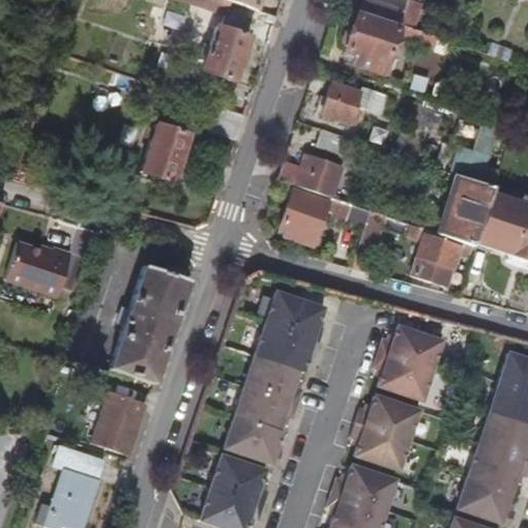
[(181,0),(226,16),(222,25),(218,25),(212,44),(206,41),(201,58),(196,57),(191,70),(201,74),(203,69),(233,80),(250,36),(247,34),(253,21),(253,20),(251,19),(254,8),(229,0),(181,0)]
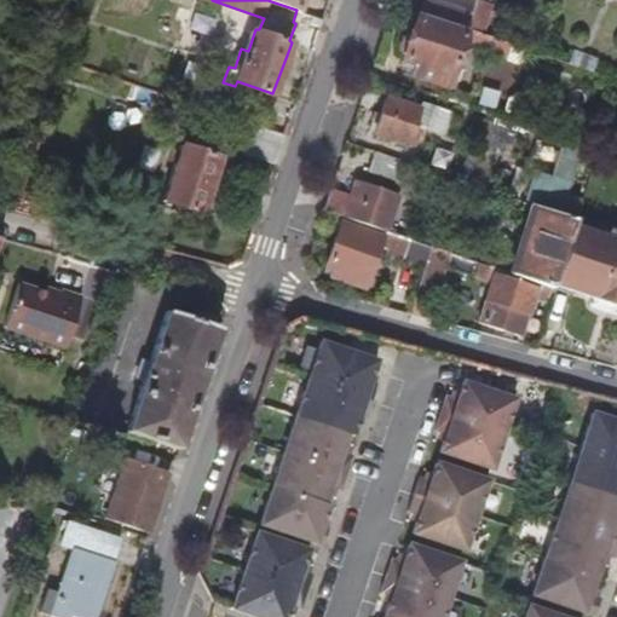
[(303,12),(305,0),(267,0),(297,10),(303,12)]
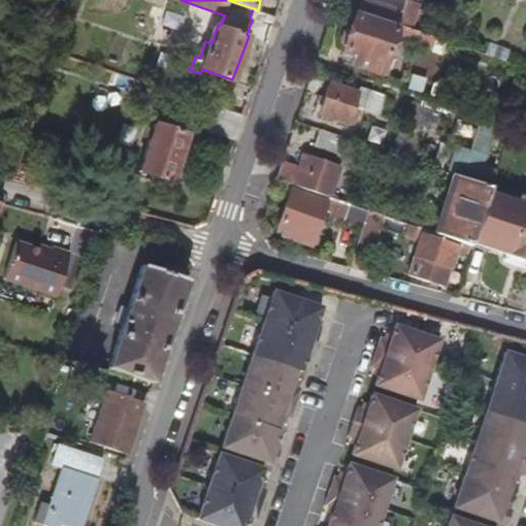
[(403,9),(377,0),(361,0),(351,32),(342,33),(340,39),(340,40),(346,47),(343,52),(354,55),(351,64),(380,74),(377,81),(398,89),(403,74),(389,69),(394,55),(389,54),(394,36),(429,48),(433,36),(413,29),(399,24),(403,9)]
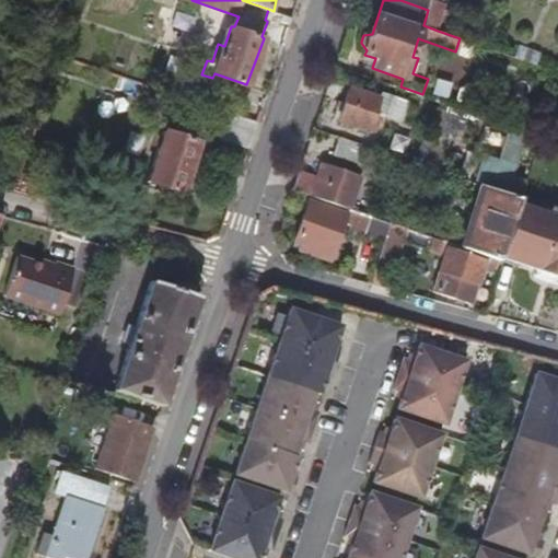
[(438,31),(446,4),(434,0),(431,0),(428,10),(423,25),(438,31)]
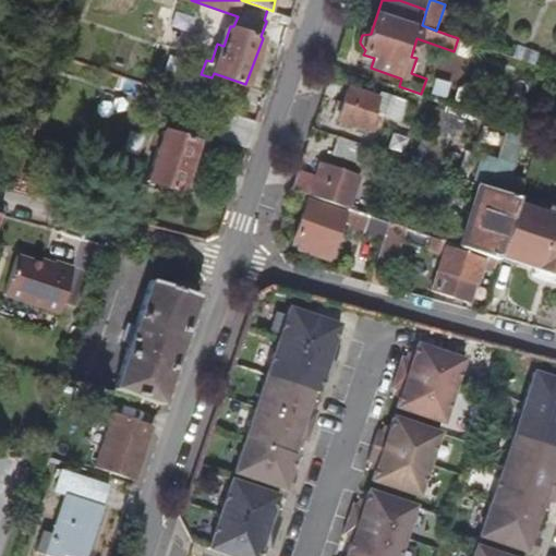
[(516,47),(512,58),(535,65),(539,55),(516,47)]
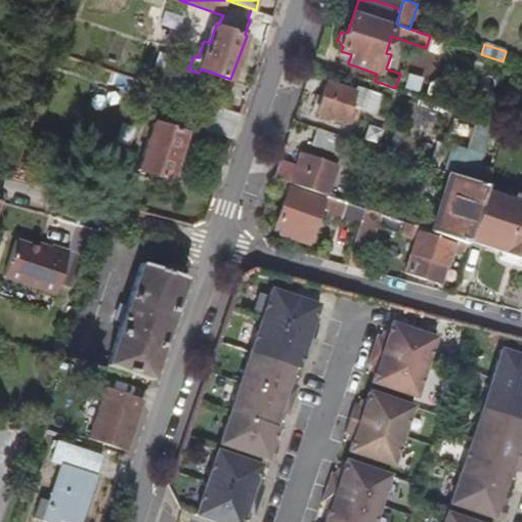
[(193,82),(183,78),(179,88),(190,91),(193,82)]
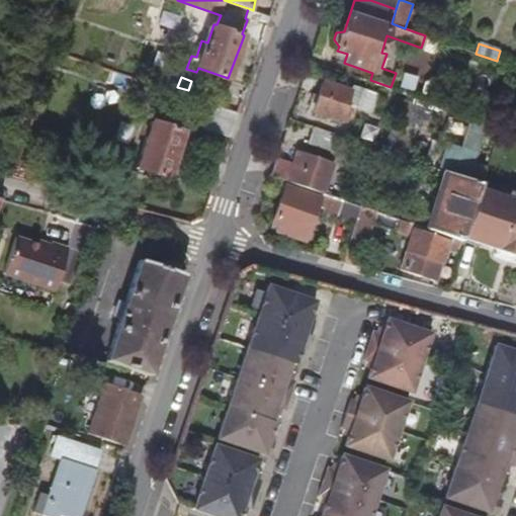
[(324,82),(314,111),(343,121),(348,108),(343,106),(344,102),(357,106),(363,89),(350,84),(348,91),(324,82)]
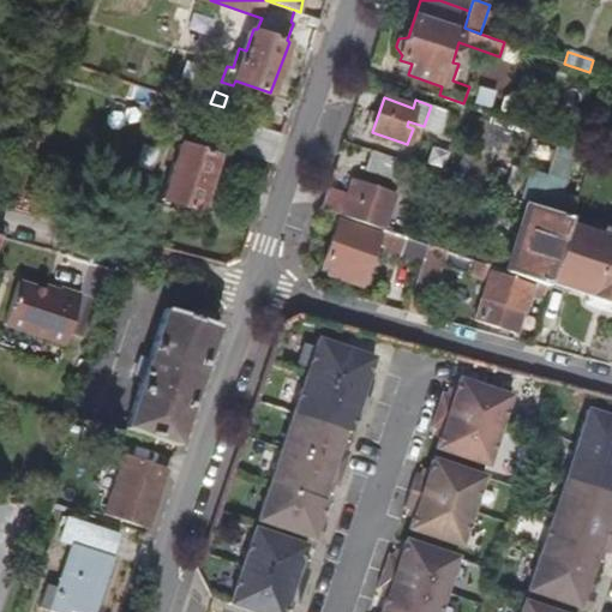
[(431,106),(424,126),(442,133),(449,112),(431,106)]
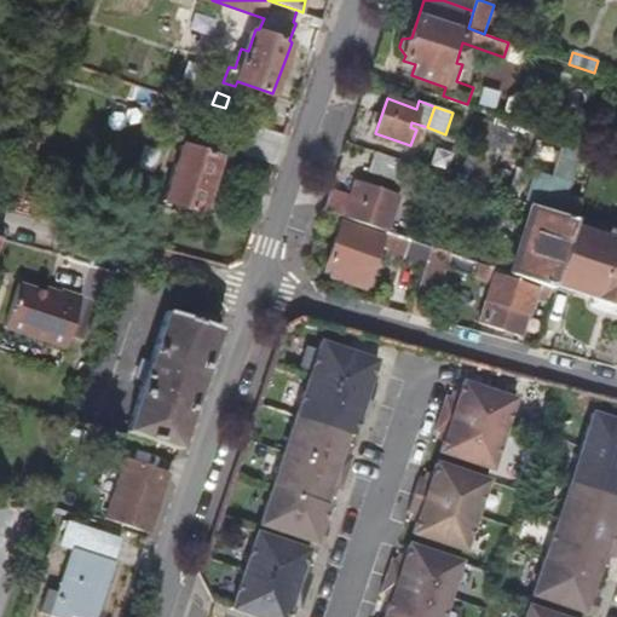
[(276,162),(286,133),(254,122),(244,151),(276,162)]
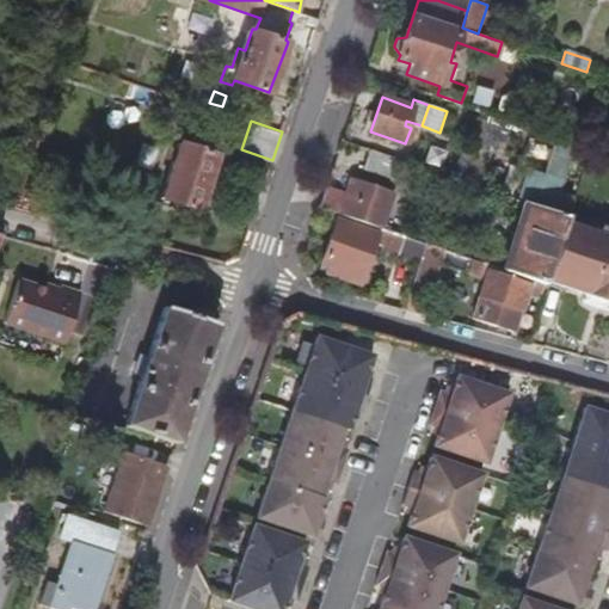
[(560,192),(577,143),(558,136),(545,174),(529,170),(518,197),(535,203),(534,204),(553,211),(560,192)]
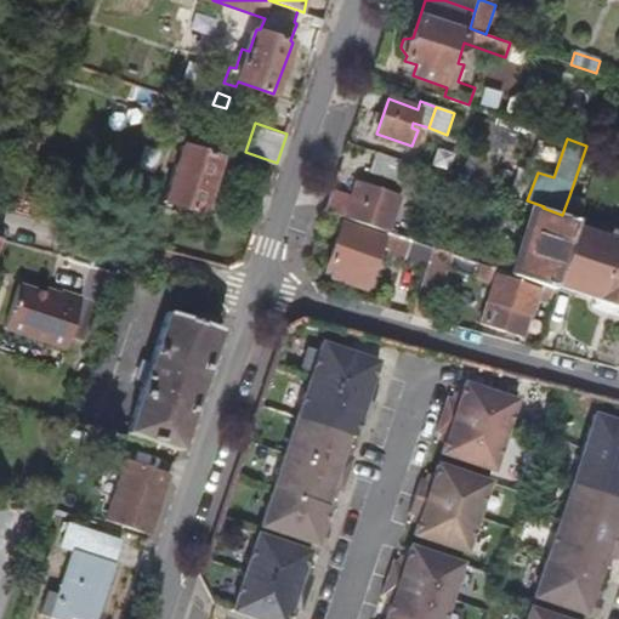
[(202,213),(221,159),(183,145),(164,199),(202,213)]
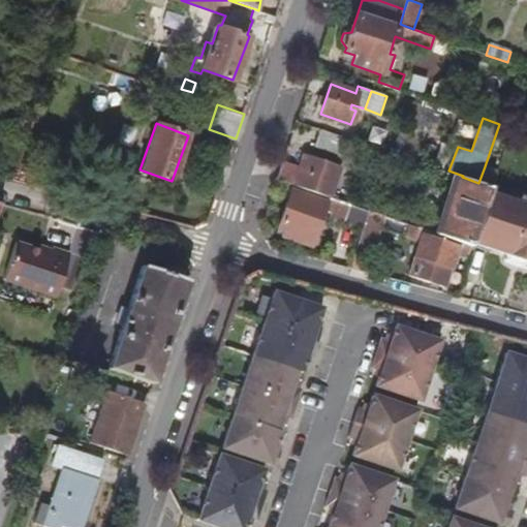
[(354,140),(320,128),(315,146),(348,158),(354,140)]
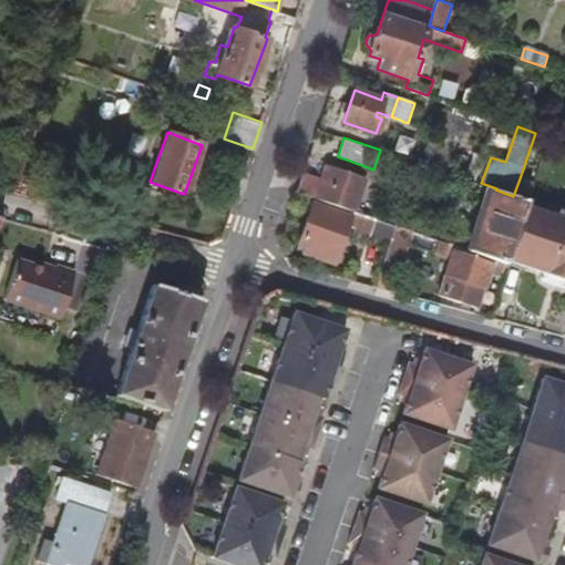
[(325,180),(302,172),(297,191),(350,209),(357,212),(368,177),(329,164),(325,180)]
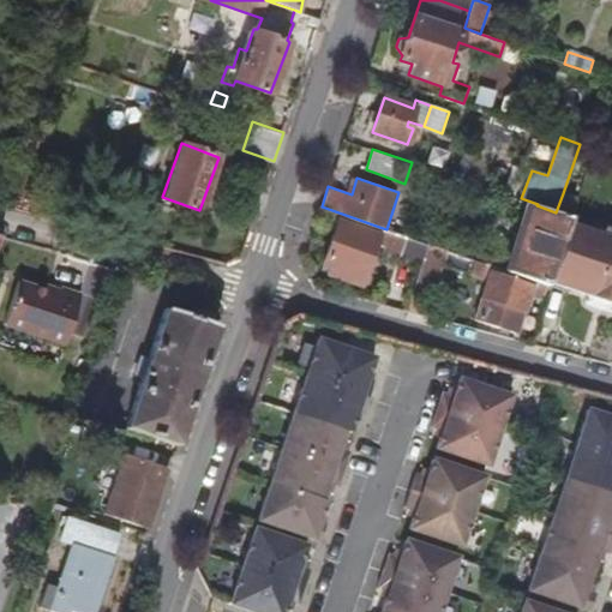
[(571,217),(577,199),(563,193),(556,213),(571,217)]
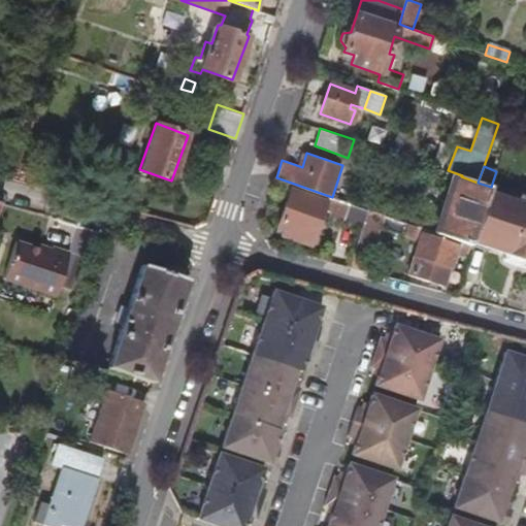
[(486,203),(491,187),(478,183),(461,176),(453,174),(433,233),(467,245),(470,247),(472,241),(473,237),(486,203)]
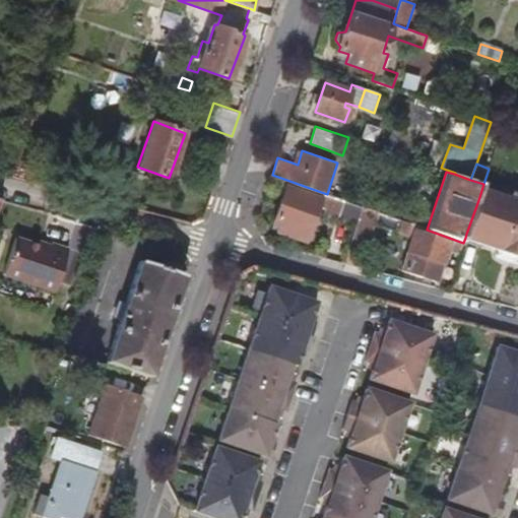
[(306,241),(318,205),(326,207),(326,211),(338,215),(344,200),(327,194),(321,192),(319,198),(287,187),(274,222),(281,225),(279,232),(306,241)]
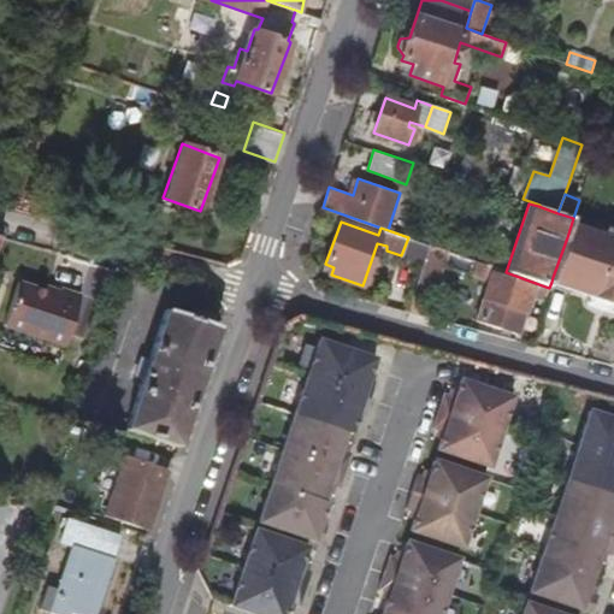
[(613,253),(567,237),(553,277),(551,282),(613,302),(613,253)]
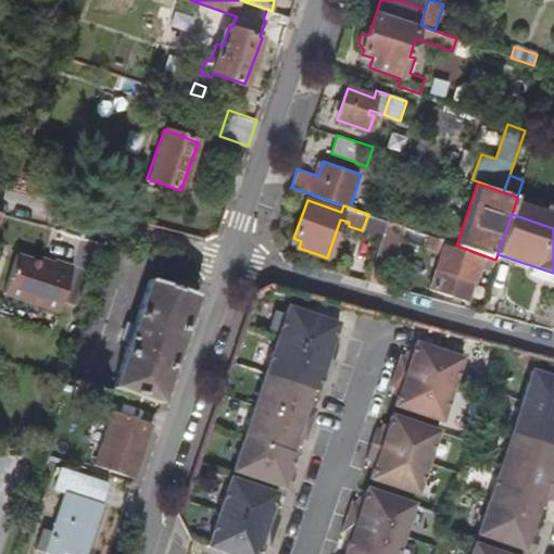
[(389,275),(405,227),(388,221),(373,269),(389,275)]
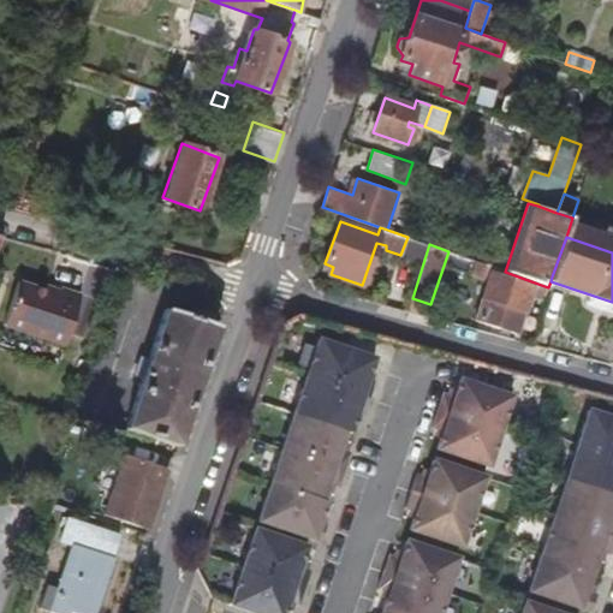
[(541,297),(545,286),(505,272),(475,261),(470,277),(487,283),(474,319),(515,333),(529,293),(541,297)]
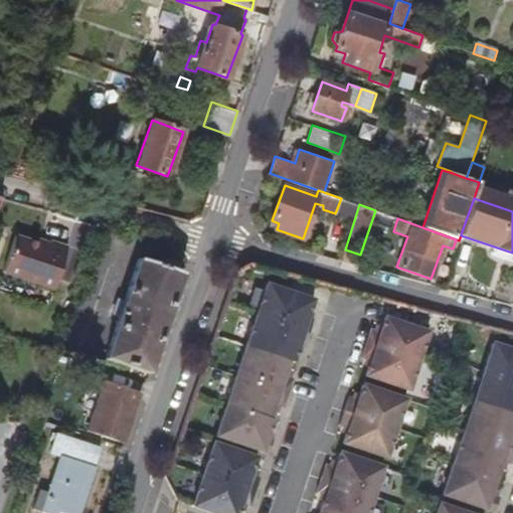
[(53,291),(68,246),(50,240),(48,247),(16,236),(3,273),(53,291)]
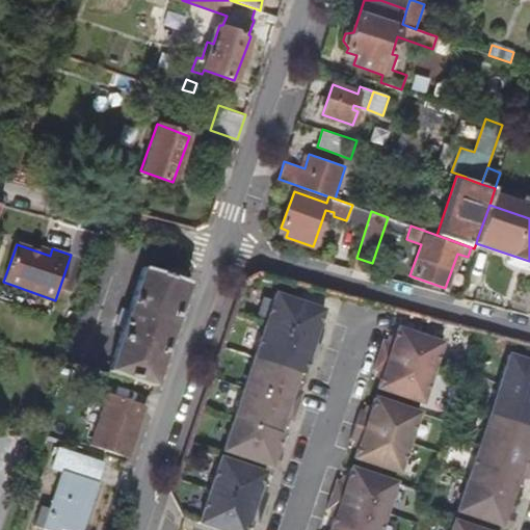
[(153,382),(187,280),(147,267),(132,312),(126,310),(120,326),(126,328),(112,370),(153,382)]
